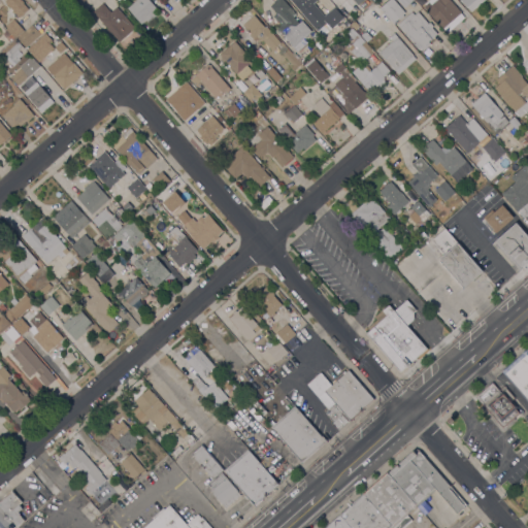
[(4,1),(5,0),(22,0),(24,2),(23,3),(28,9),(19,18),(4,1)]
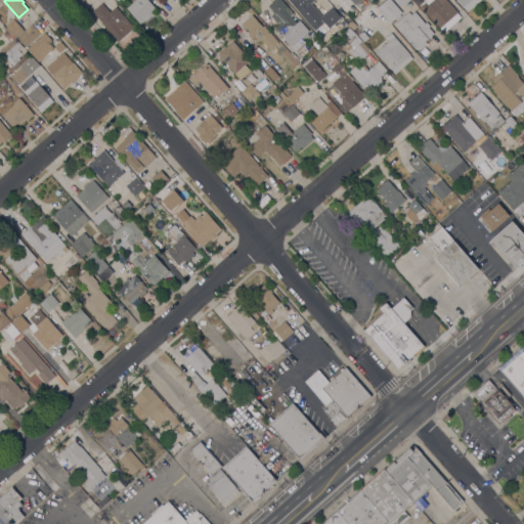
[(110,0),(134,28),(118,41),(110,32),(108,33),(105,29),(106,29),(92,11),(103,0),(110,0)]
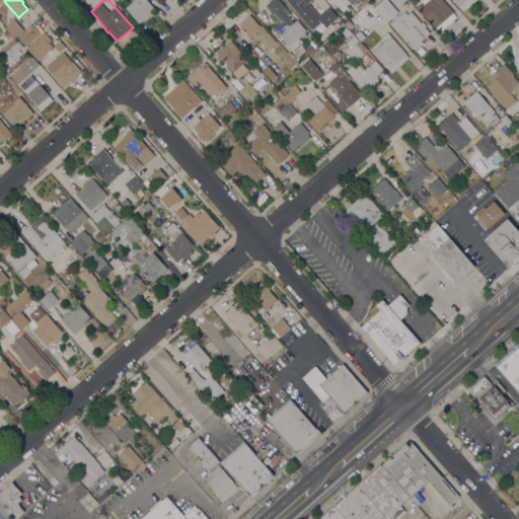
[(133,0),(147,0),(155,9),(152,11),(154,14),(145,22),(143,19),(139,23),(125,7),(133,0)]
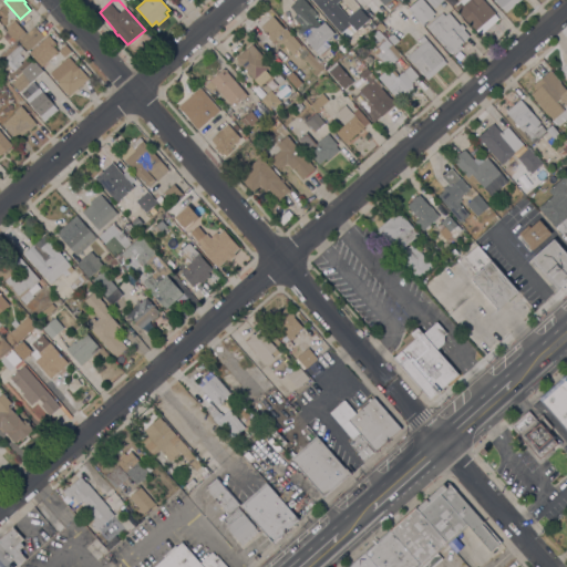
[(303,37),(298,30),(301,27),(294,17),(297,14),(290,7),(297,0),(305,0),(317,14),(315,17),(321,24),(325,21),(334,33),(326,41),(330,45),(319,55),(303,37)]
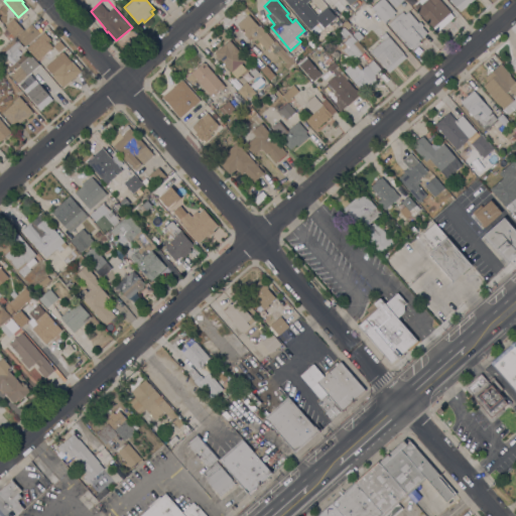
[(308,0),(305,3),(316,15),(327,7),(336,17),(315,35),(310,29),(284,0),(308,0)]
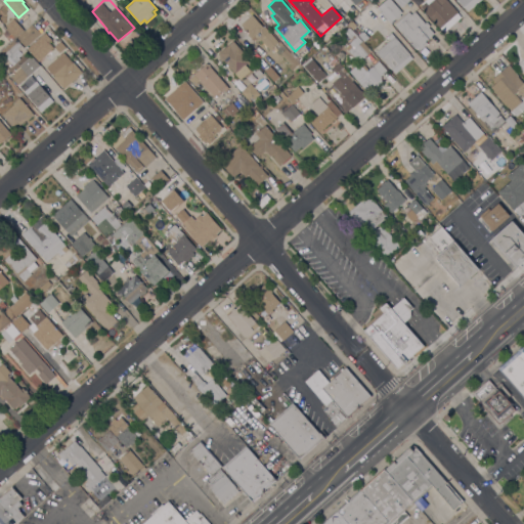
[(394,0),(393,1),(402,12),(399,14),(401,15),(396,19),(395,18),(389,24),(377,8),(385,0),(394,0)]
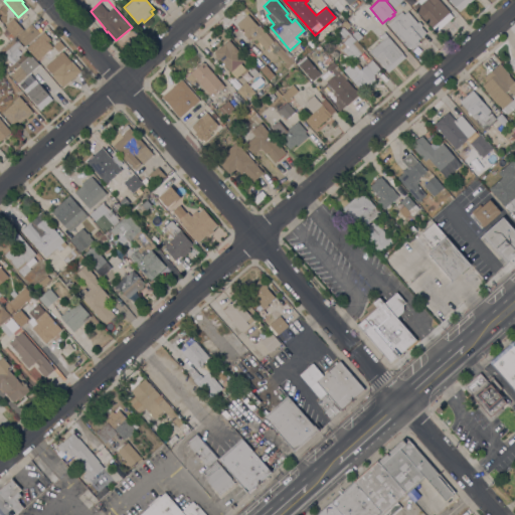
[(439,0),(450,12),(447,14),(450,17),(435,31),(412,6),(416,3),(415,2),(417,0),(439,0)]
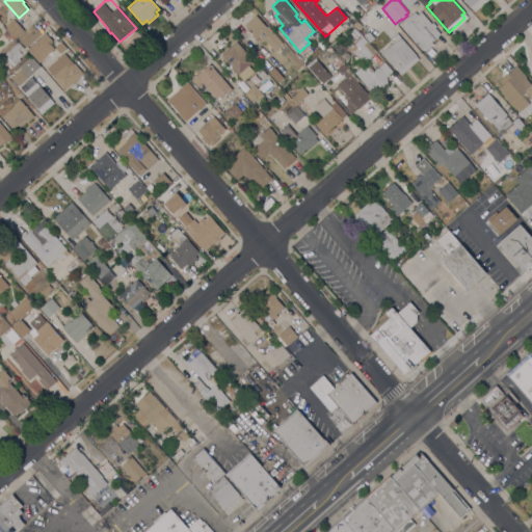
[(488,0),(475,11),(471,7),(470,7),(462,0),(488,0)]
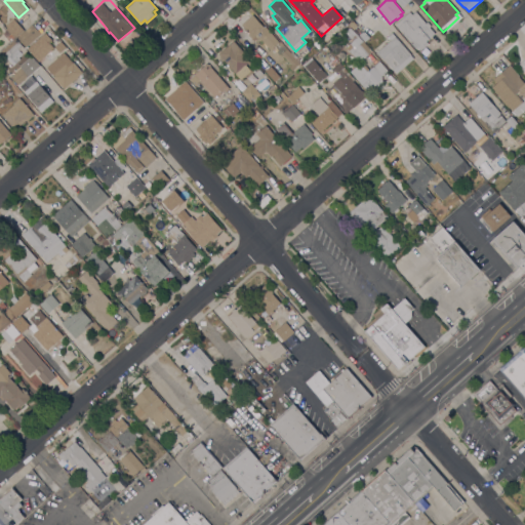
[(394,25),(409,11),(411,14),(415,11),(426,23),(427,22),(431,26),(429,28),(435,34),(426,41),(428,44),(420,50),(418,48),(416,49),(394,25)]
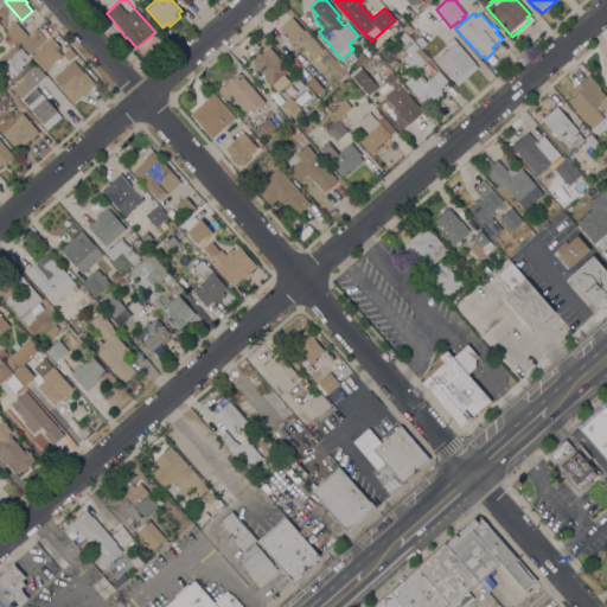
[(305,30),(323,49),(312,58),(301,46),(299,48),(296,45),(293,48),(286,39),(287,38),(279,29),(292,17),(304,31),(305,30)]
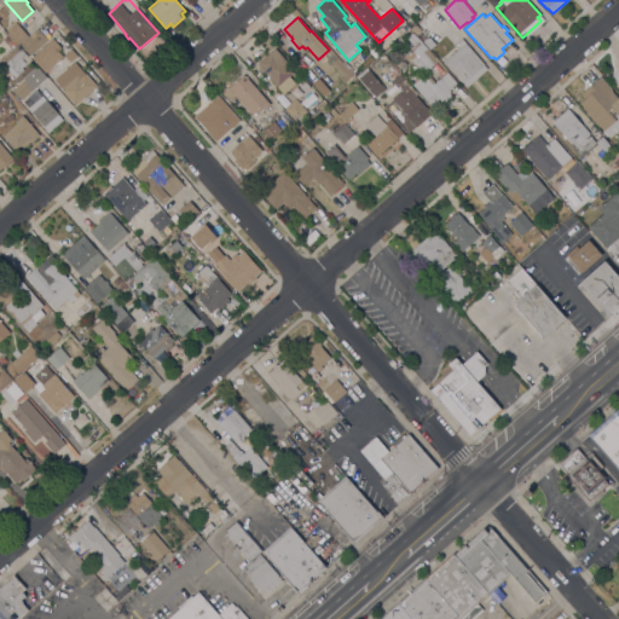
[(19,44),(17,46),(7,35),(7,34),(9,33),(6,30),(9,28),(6,25),(11,22),(13,24),(16,22),(29,38),(21,45),(19,44)]
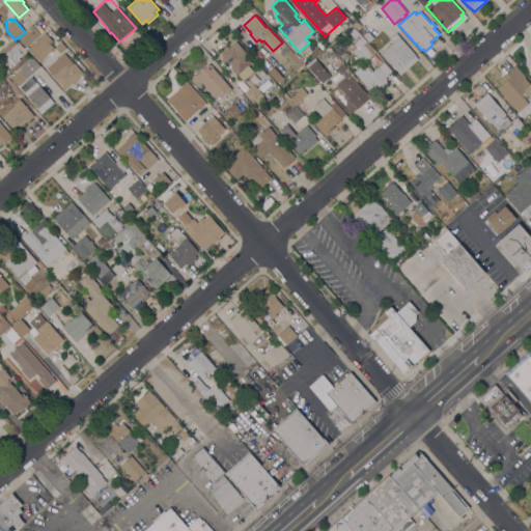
[(25,32),(33,25),(40,34),(26,48),(18,38),(25,32)]
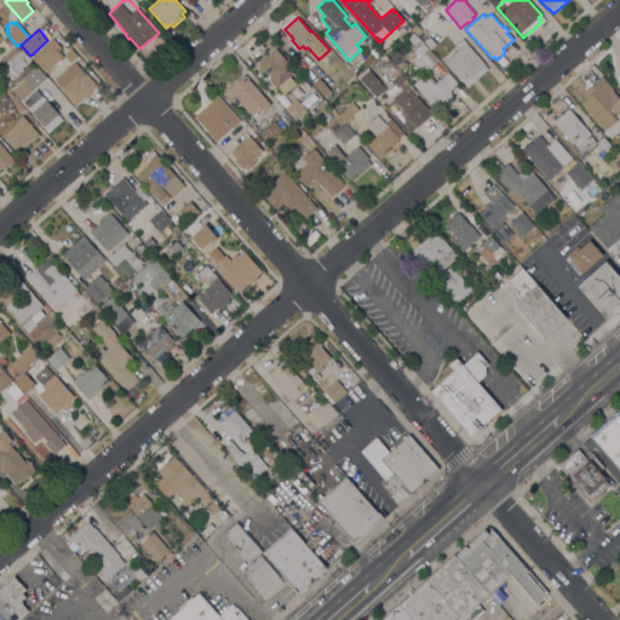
[(413,51),(417,47),(413,45),(407,38),(413,32),(438,61),(429,69),(428,68),(424,73),(411,58),(415,55),(413,51)]
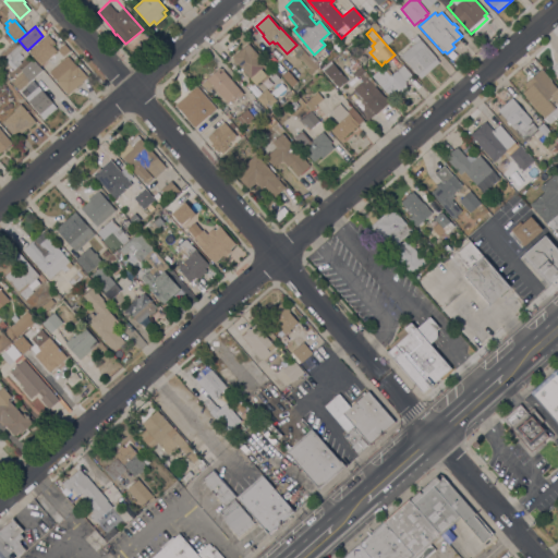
[(15,41),(11,46),(2,35),(7,32),(15,41)]
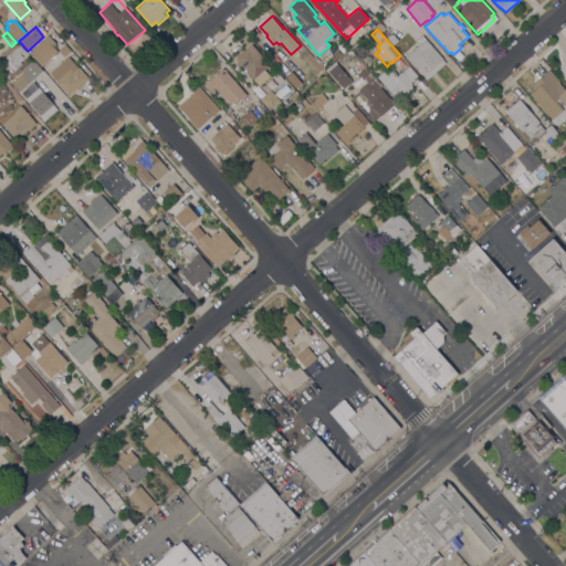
[(398,40),(392,45),(386,38),(392,32),(398,40)]
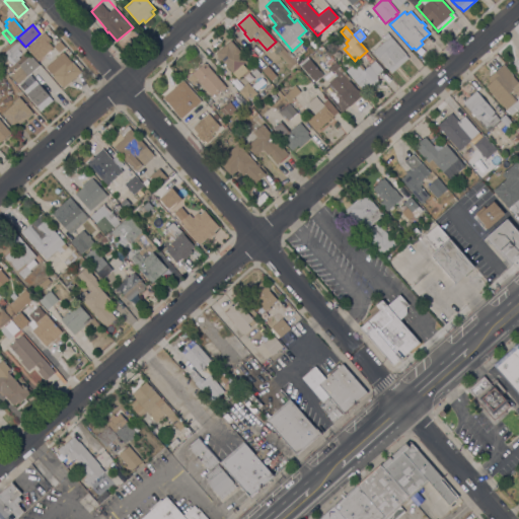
[(408,58),(390,73),(372,52),(386,40),(381,34),(385,30),(406,54),(405,55),(408,58)]
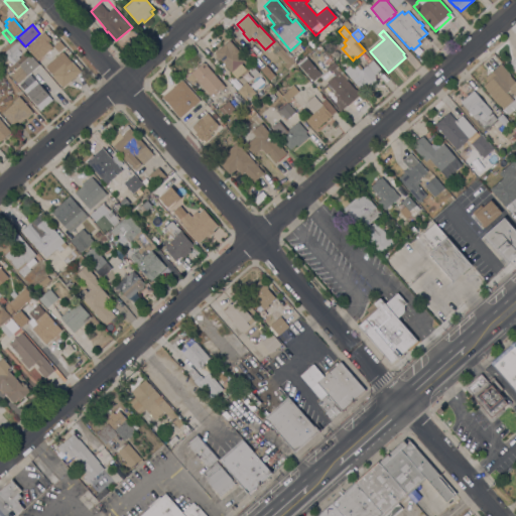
[(44,32),(50,39),(48,41),(52,47),(37,60),(26,47),(44,32)]
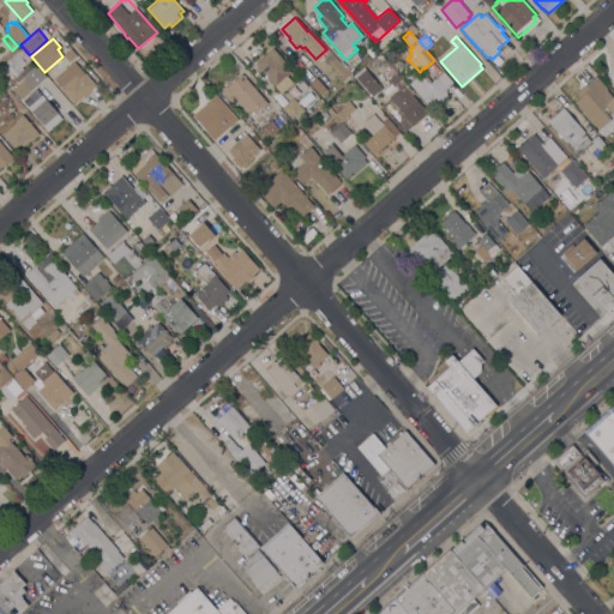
[(378,53),(372,58),(366,50),(372,46),(378,53)]
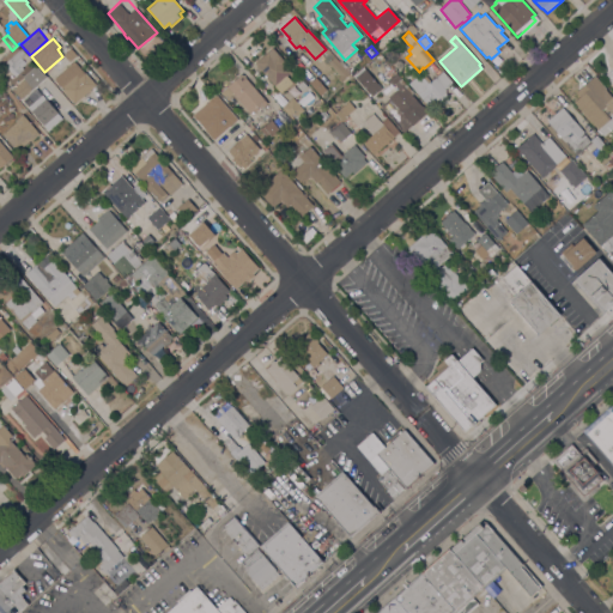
[(260,70),(259,71),(255,67),(256,66),(254,62),(273,47),(290,68),(289,70),(291,72),(286,76),(292,83),(286,87),(287,90),(283,93),(281,92),(280,93),(260,70)]
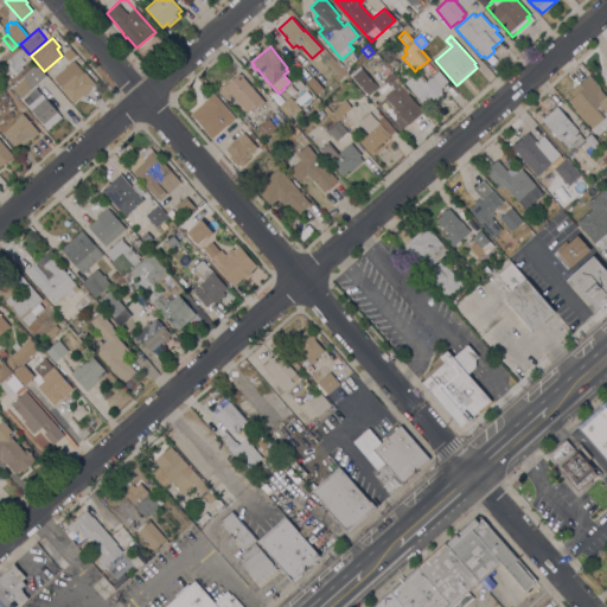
[(19,49),(30,59),(21,66),(23,69),(16,76),(8,68),(6,69),(4,66),(5,65),(4,63),(19,49)]
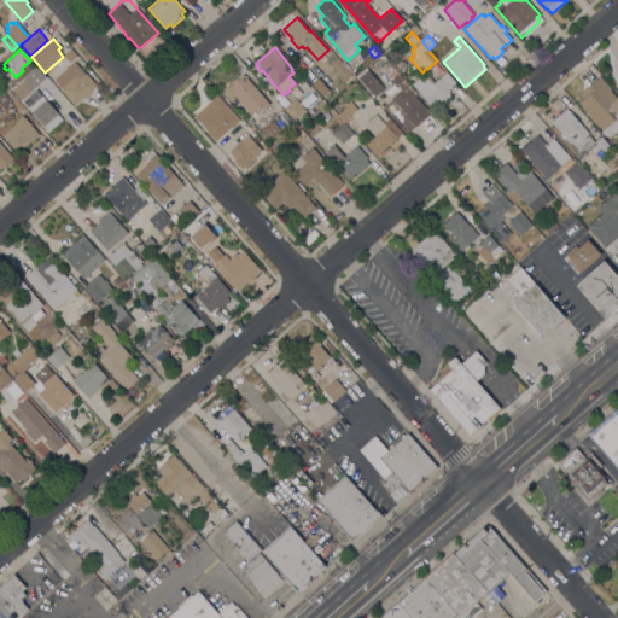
[(331,63),(336,58),(351,75),(347,79),(348,80),(344,83),(339,79),(342,76),(331,63)]
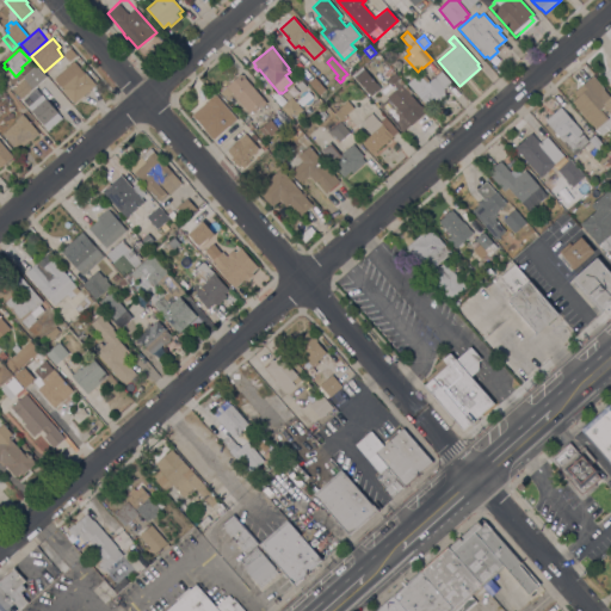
[(61,88),(61,87),(54,79),(74,61),(84,72),(85,72),(96,85),(74,104),(61,88)]
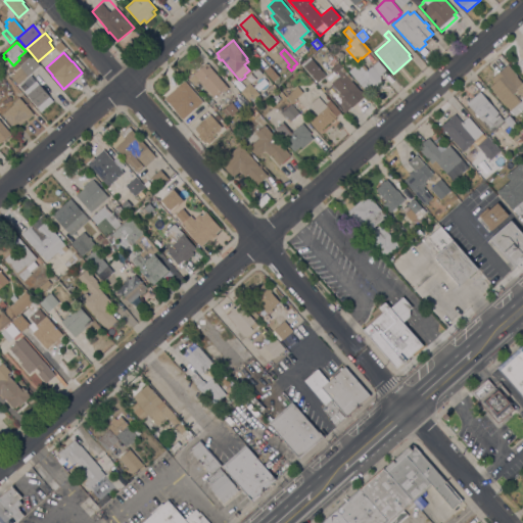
[(31,57),(37,64),(28,74),(29,75),(17,85),(10,77),(21,67),(20,65),(31,57)]
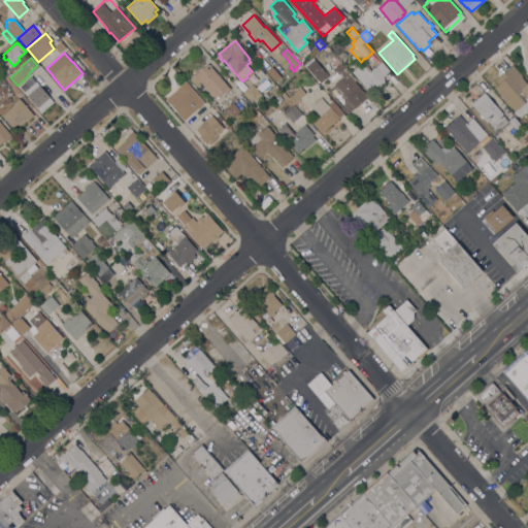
[(306,67),(315,60),(327,74),(340,62),(356,80),(355,81),(367,97),(355,108),(355,107),(347,113),(336,102),(344,96),(327,76),(320,83),(317,79),(306,67)]
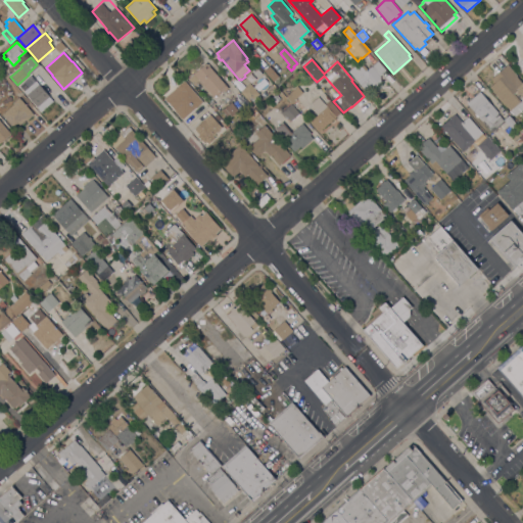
[(371,66),(377,60),(387,72),(380,78),(382,81),(368,93),(348,72),(355,65),(359,68),(363,64),(367,69),(371,66)]
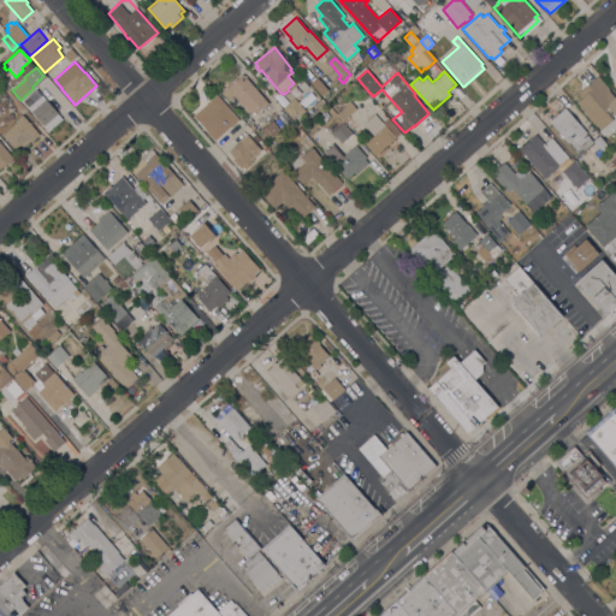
[(268,104),(265,107),(262,105),(252,114),(235,94),(227,100),(221,93),(243,73),(268,104)]
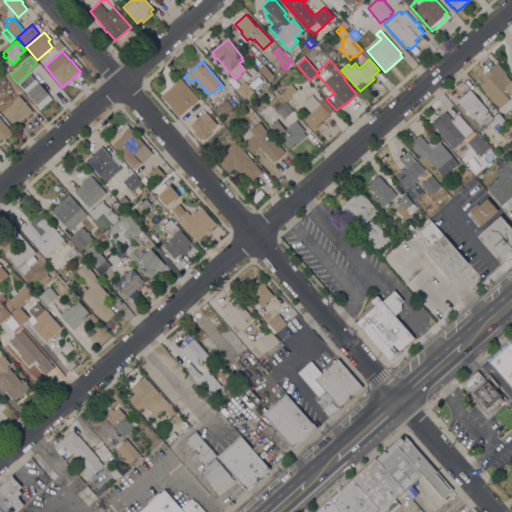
[(511,105),(503,114),(483,91),(484,91),(477,82),(485,75),(484,74),(496,63),(506,74),(506,75),(511,82),(511,105)]
